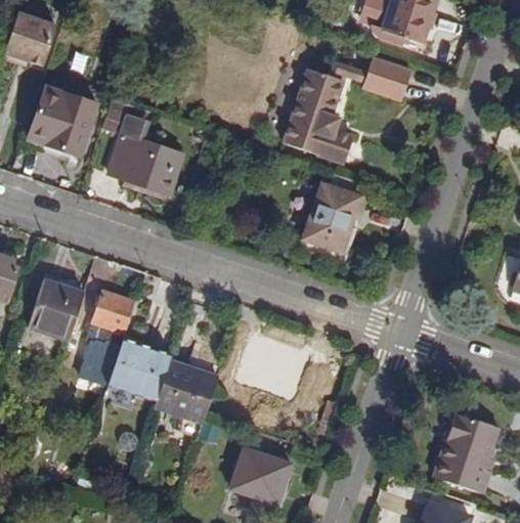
[(431,30),(440,0),(391,0),(386,13),(431,30)]
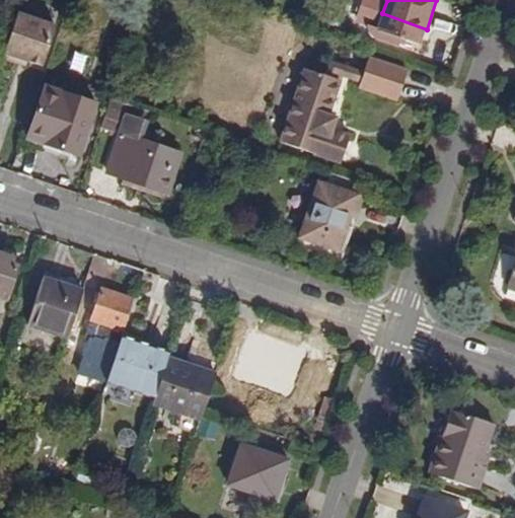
[(47,64),(61,23),(22,10),(6,55),(24,62),(25,57),(31,59),(47,64)]
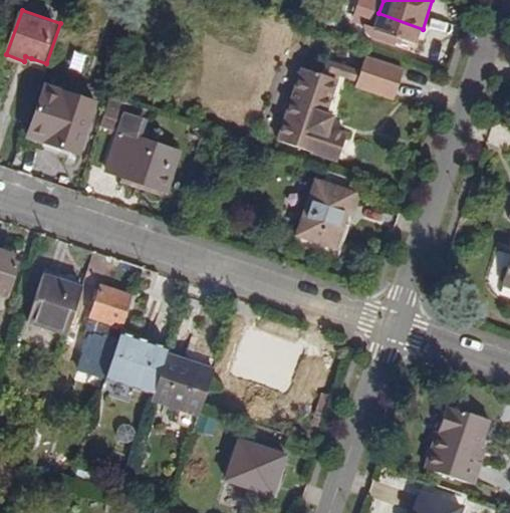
[(367,64),(325,50),(323,57),(364,71),(367,64)]
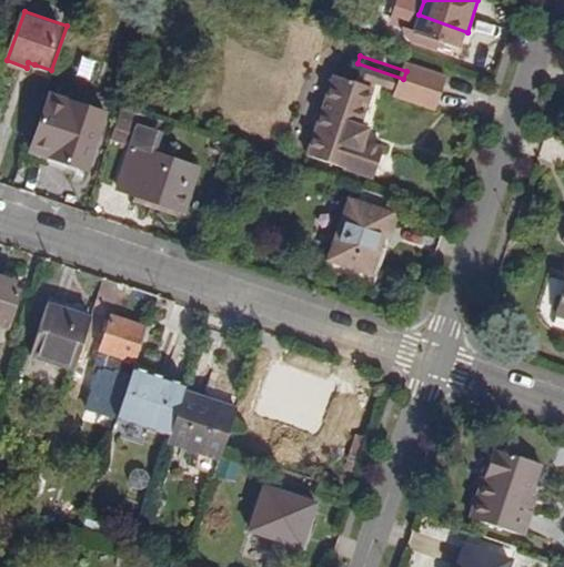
[(450,72),(411,58),(406,71),(403,79),(443,92),(450,72)]
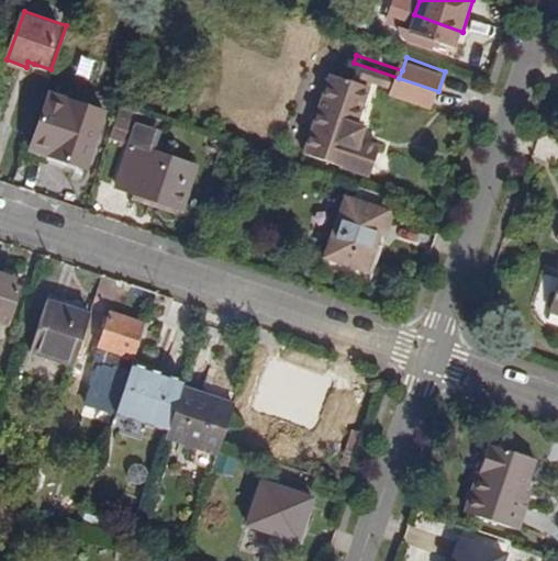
[(398,82),(399,78),(354,63),(349,75),(359,78),(361,70),(398,82)]
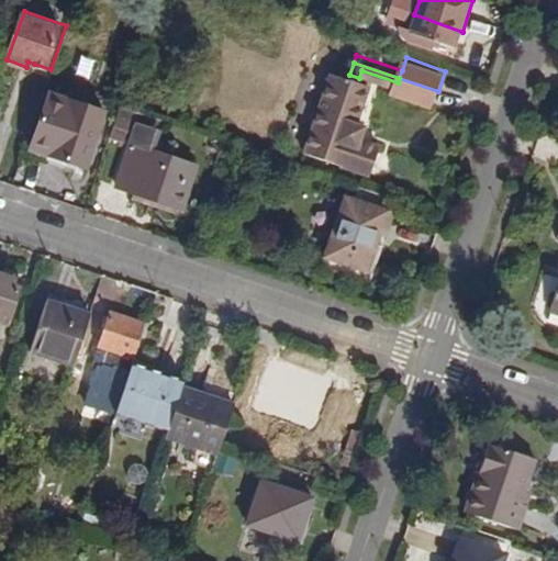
[(359,78),(349,75),(328,68),(300,148),(366,171),(377,141),(359,134),(365,121),(352,116),(365,80),(359,78)]
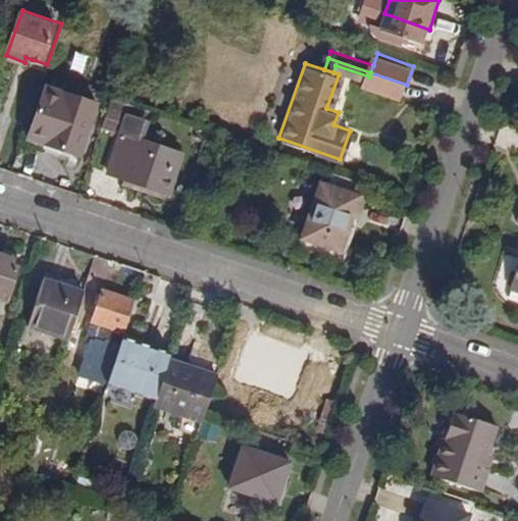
[(403,96),(407,85),(370,72),(369,76),(367,84),(403,96)]
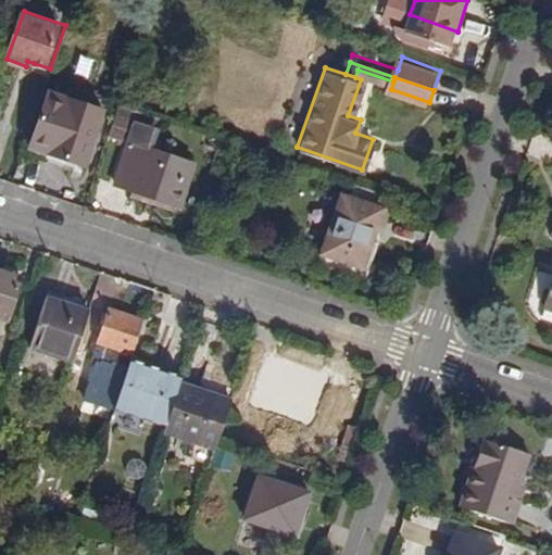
[(138,105),(126,101),(123,100),(116,118),(132,124),(138,105)]
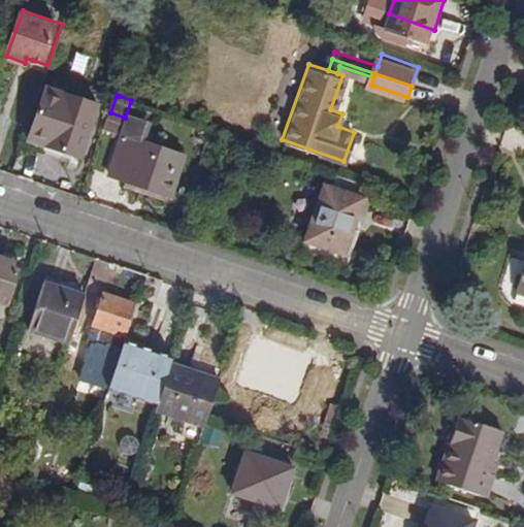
[(78,162),(96,110),(48,96),(31,145),(78,162)]
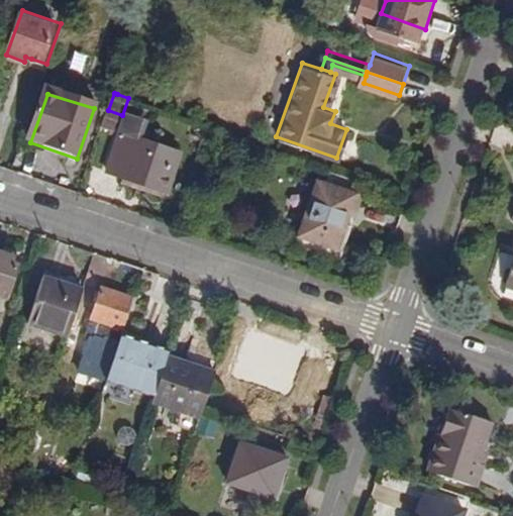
[(140,135),(145,120),(127,114),(110,169),(168,190),(181,149),(140,135)]
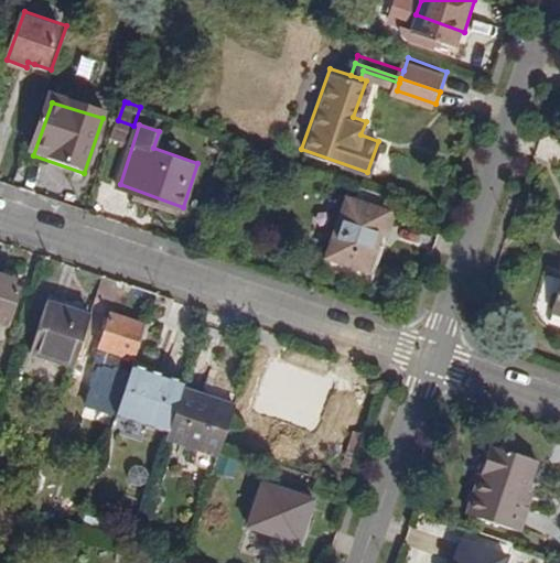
[(396,210),(401,196),(375,187),(370,202),(350,195),(330,251),(372,266),(384,233),(390,235),(392,235),(399,213),(396,210)]
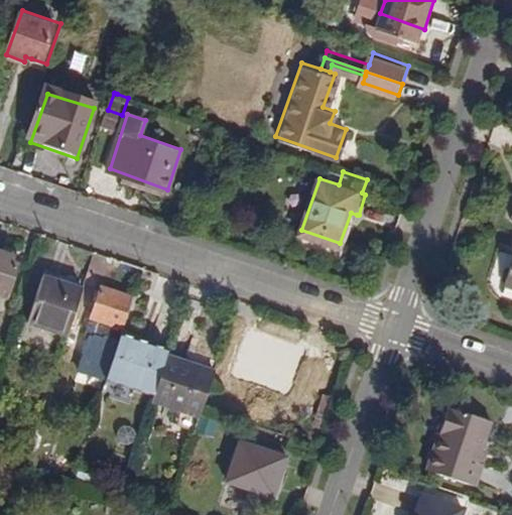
[(0,294),(17,300),(31,260),(0,250),(0,294)]
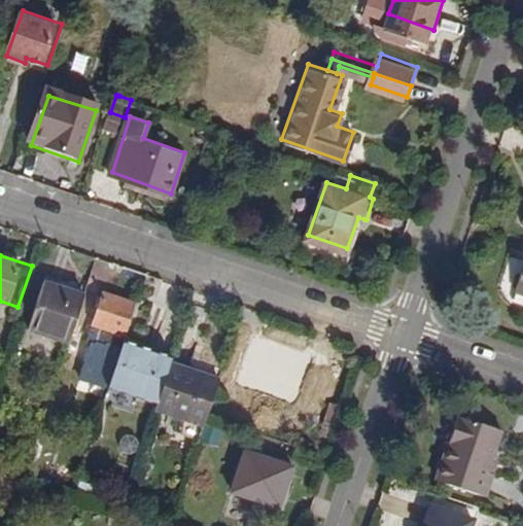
[(70,340),(85,294),(45,282),(31,327),(70,340)]
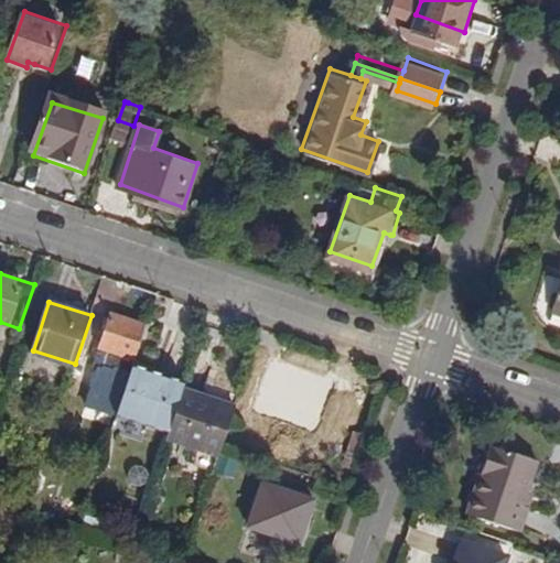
[(136,358),(148,323),(103,307),(86,357),(117,367),(122,353),(136,358)]
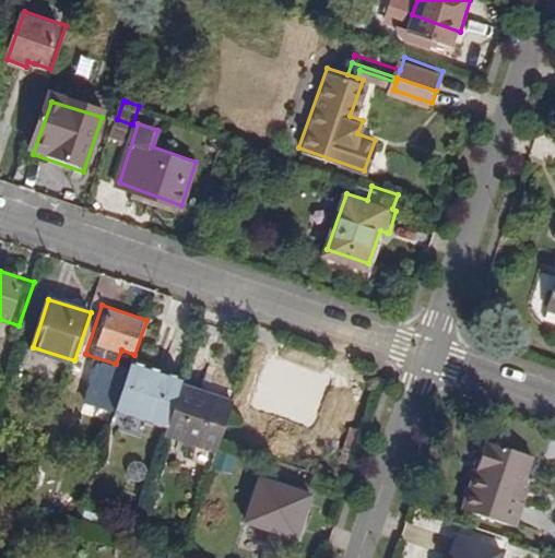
[(290,412),(303,377),(259,361),(247,394),(260,400),(259,402),(288,413),(290,412)]
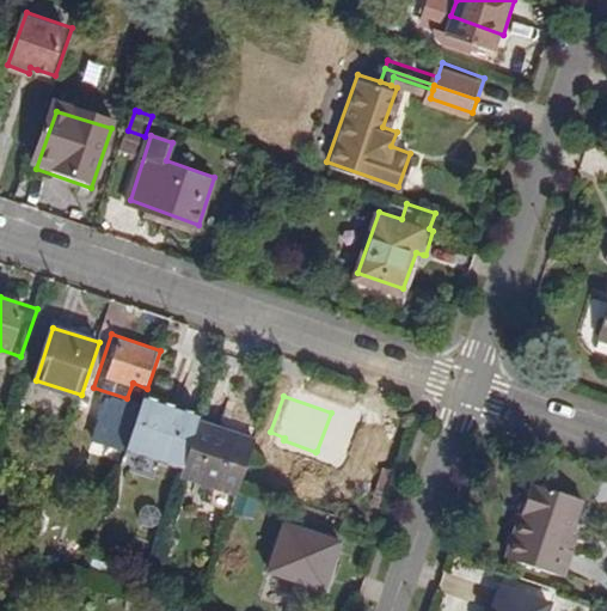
[(132,433),(126,448),(183,468),(198,423),(201,417),(143,398),(132,433)]
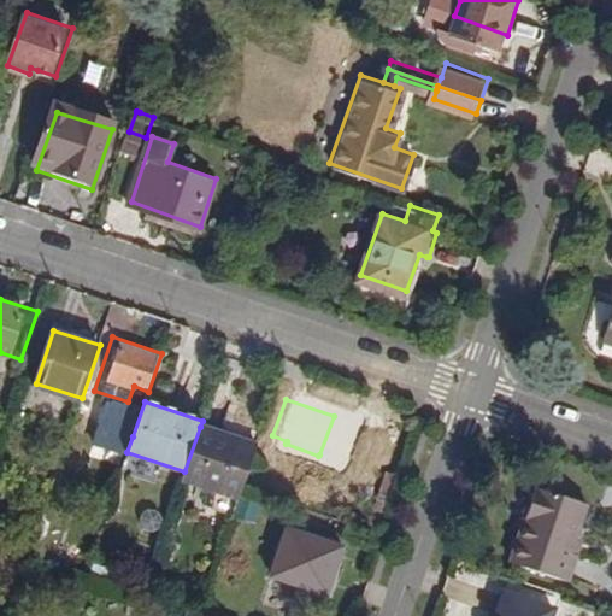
[(107,414),(106,438),(121,439),(123,415),(107,414)]
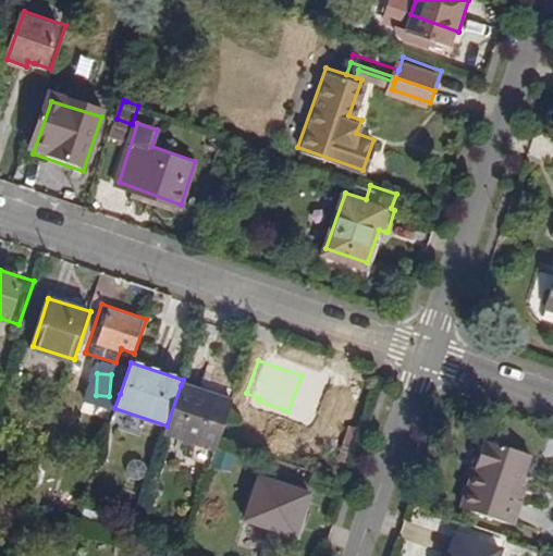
[(204,381),(200,391),(181,385),(167,425),(163,434),(214,451),(218,440),(235,392),(204,381)]
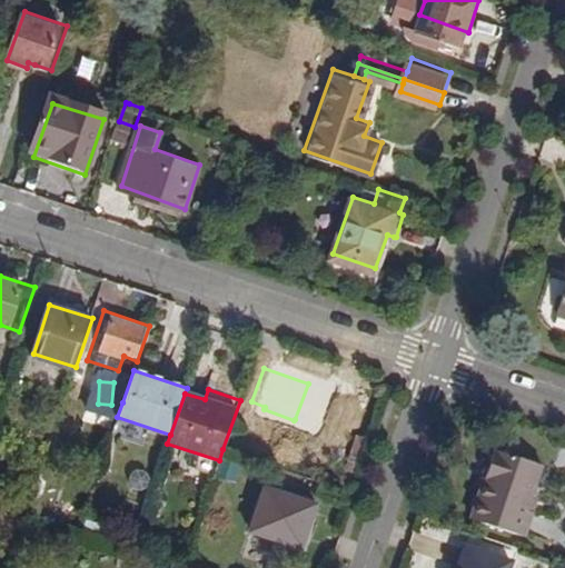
[(532,495),(542,465),(496,449),(472,518),(525,538),(534,512),(526,510),(532,495)]
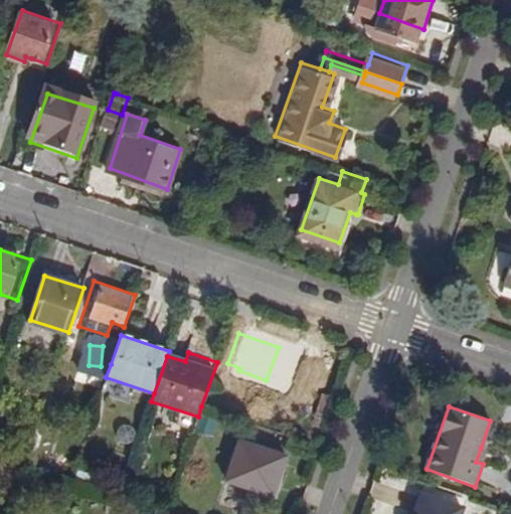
[(269,496),(282,457),(238,442),(225,481),(269,496)]
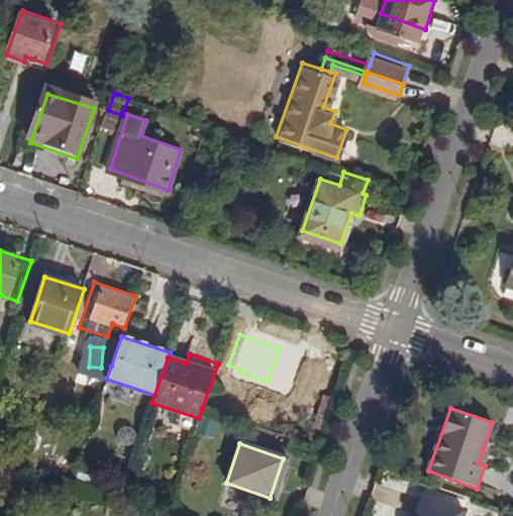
[(485,466),(490,451),(483,449),(478,463),(485,466)]
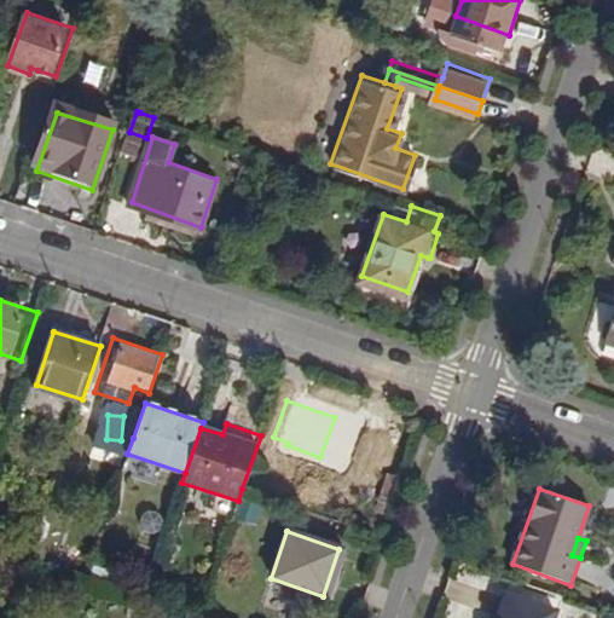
[(554,617),(556,613),(509,598),(500,617),(554,617)]
